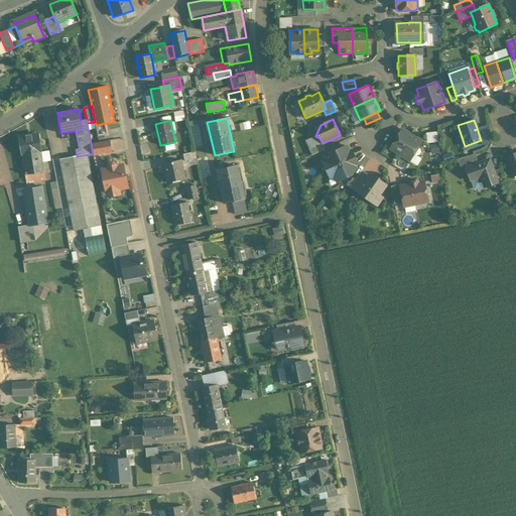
[(106,123),(96,125),(98,135),(108,133),(106,123)]
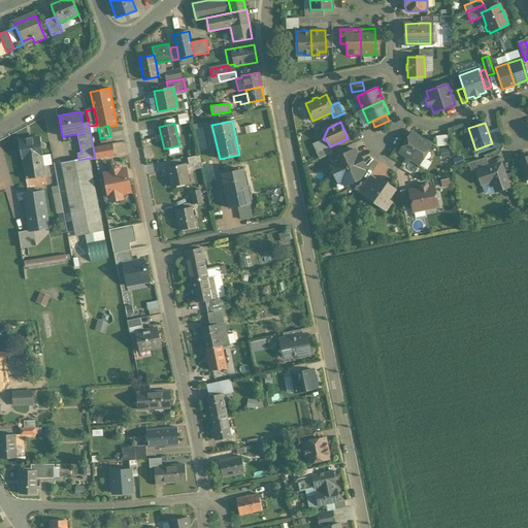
[(498,128),(488,131),(492,143),(499,140),(498,128)]
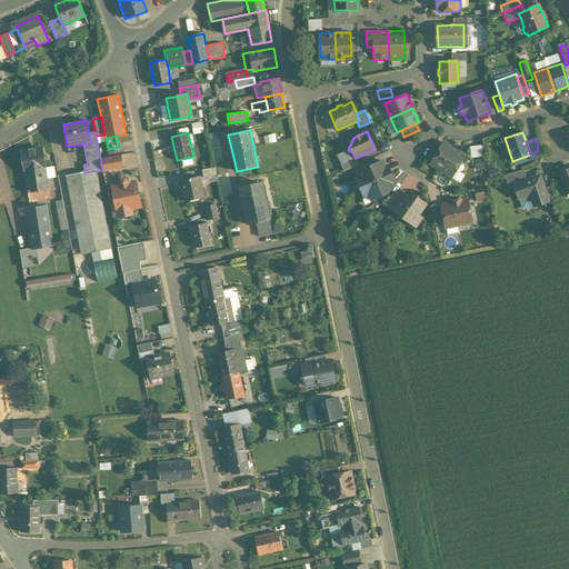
[(465,156),(443,142),(430,163),(451,177),(456,169),(459,171),(462,170),(463,168),(463,165),(460,162),(465,156)]
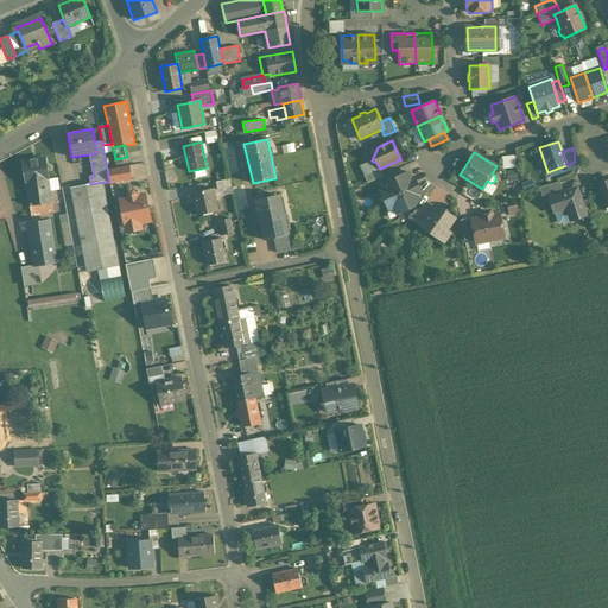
[(515,156),(502,157),(504,169),(518,168),(515,156)]
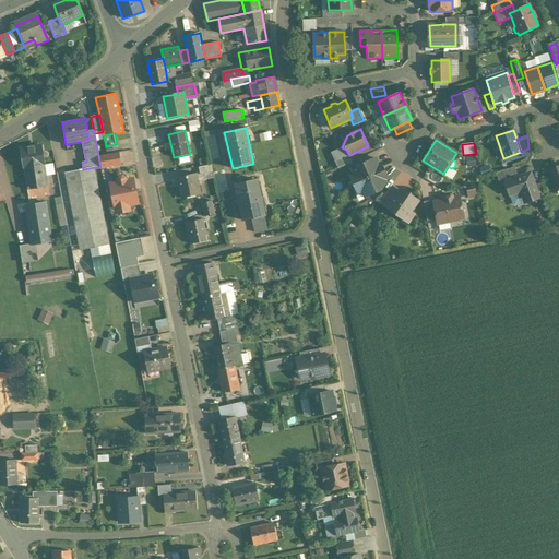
[(42,145),(20,149),(23,168),(27,190),(48,186),(45,165),(42,145)]
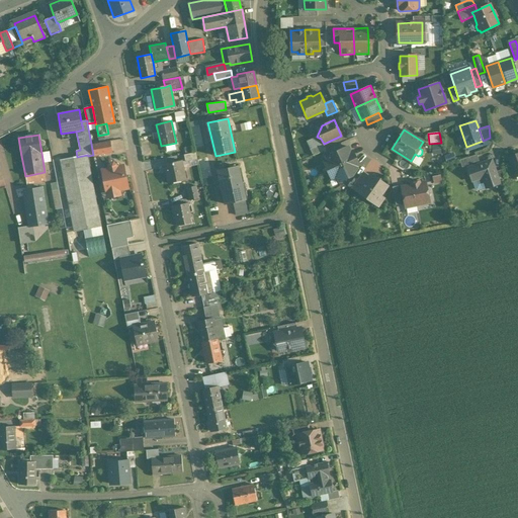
[(110,141),(91,144),(93,155),(93,157),(112,153),(110,141)]
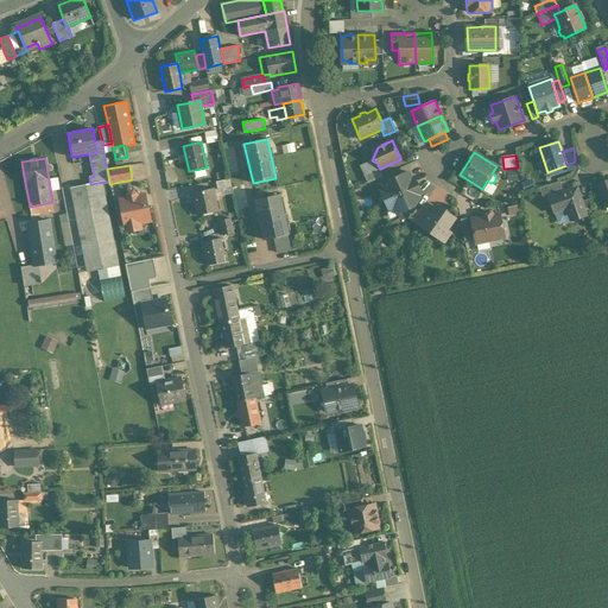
[(380,169),(365,175),(367,182),(382,176),(380,169)]
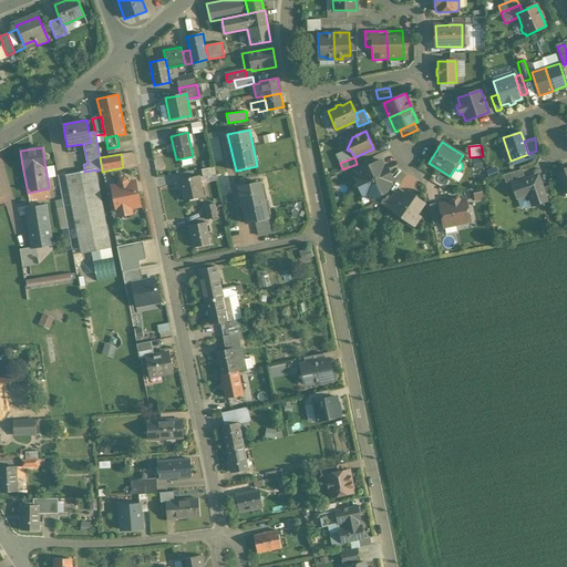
[(483,168),(482,158),(473,160),(474,169),(483,168)]
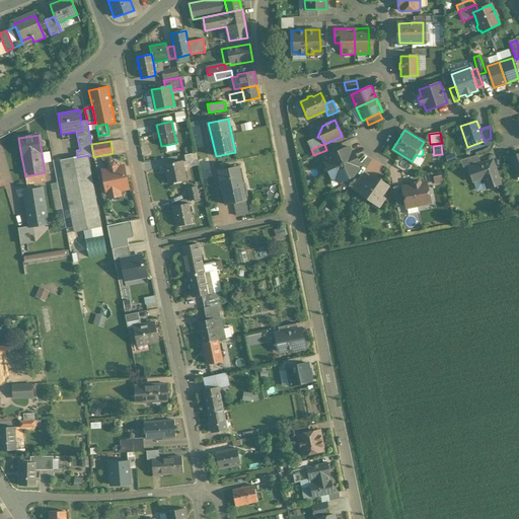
[(349,146),(326,156),(328,160),(324,162),(328,170),(357,158),(353,150),(351,151),(349,146)]
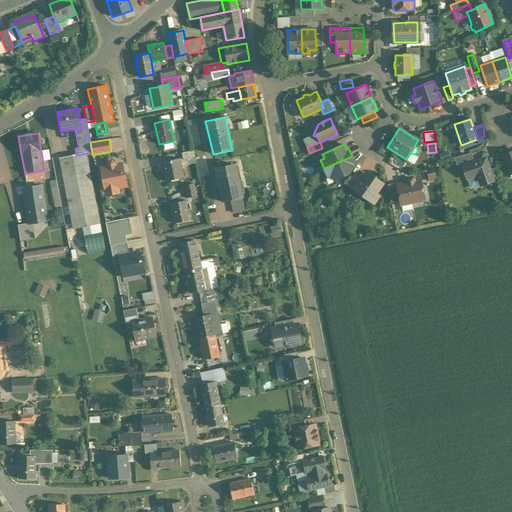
[(193,151),(182,153),(183,160),(195,158),(193,151)]
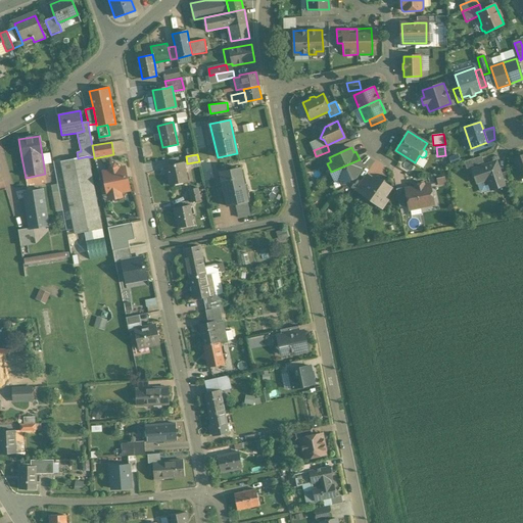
[(458,154),(448,157),(452,165),(461,161),(458,154)]
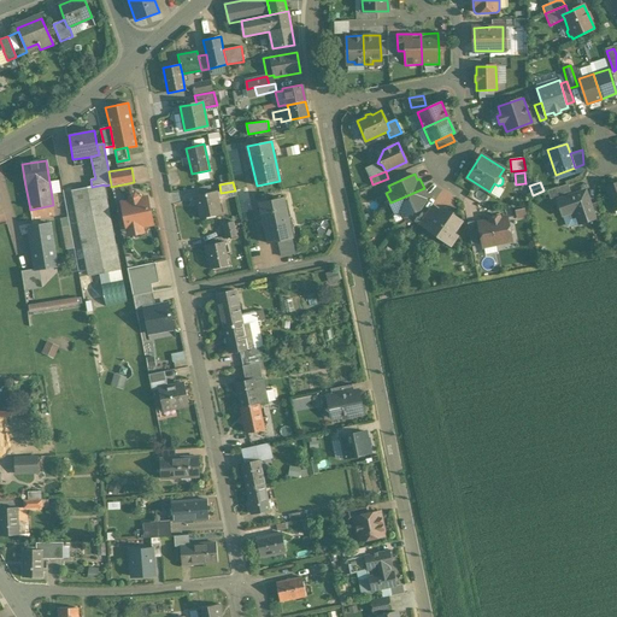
[(616,182),(604,187),(609,201),(605,203),(609,212),(616,210),(616,182)]
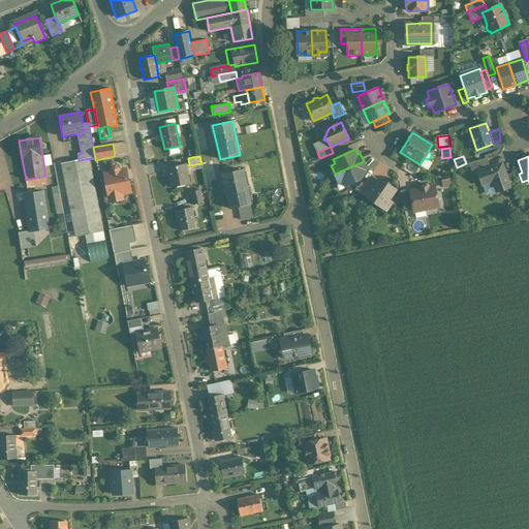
[(487,157),(469,163),(472,170),(490,164),(487,157)]
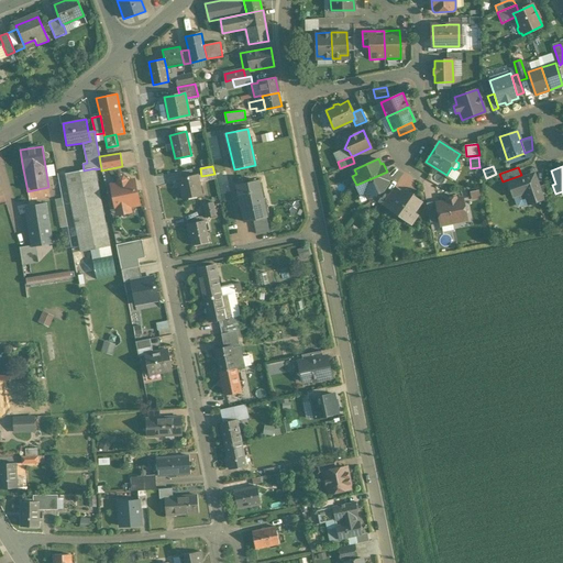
[(84,170),(65,174),(80,252),(90,250),(110,246),(96,169),(95,168),(84,170)]
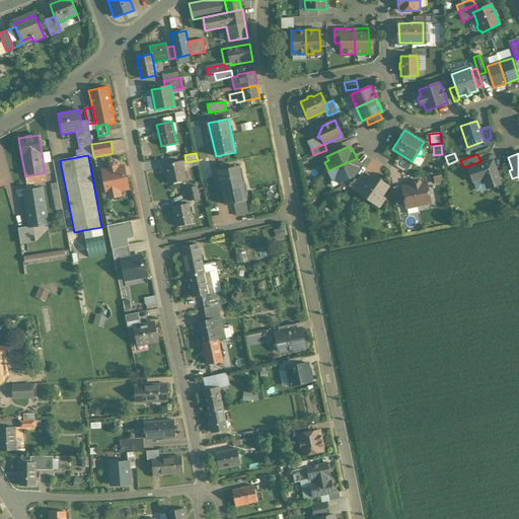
[(357,158),(328,170),(332,179),(336,177),(339,182),(353,175),(359,168),(358,166),(360,165),(357,158)]
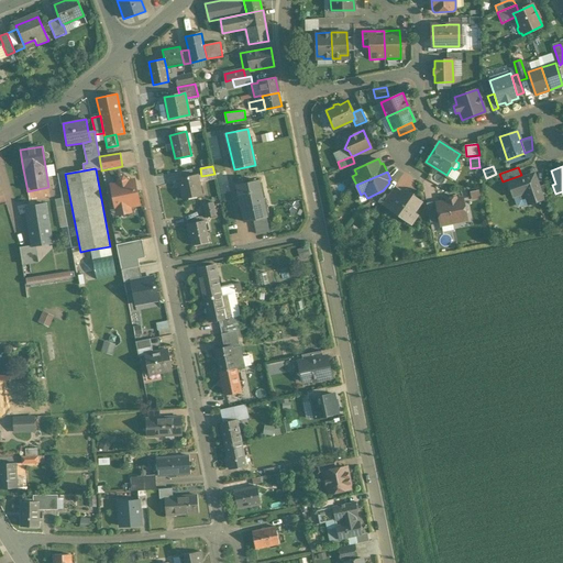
[(197,175),(178,178),(183,199),(201,195),(197,175)]
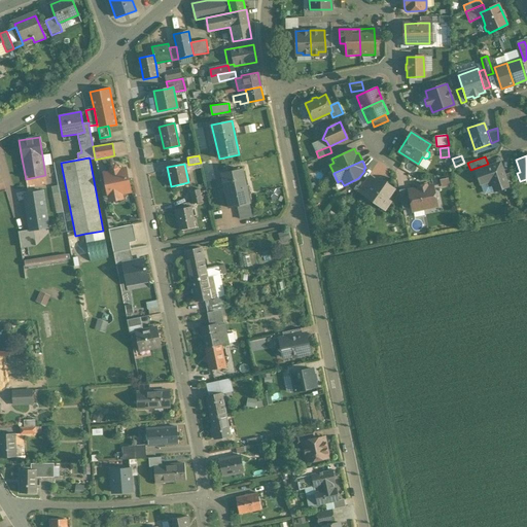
[(117,170),(117,168),(116,167),(115,166),(114,166),(113,166),(113,167),(112,167),(111,168),(111,169),(111,172),(104,173),(109,196),(120,192),(120,189),(129,187),(125,169),(117,170)]
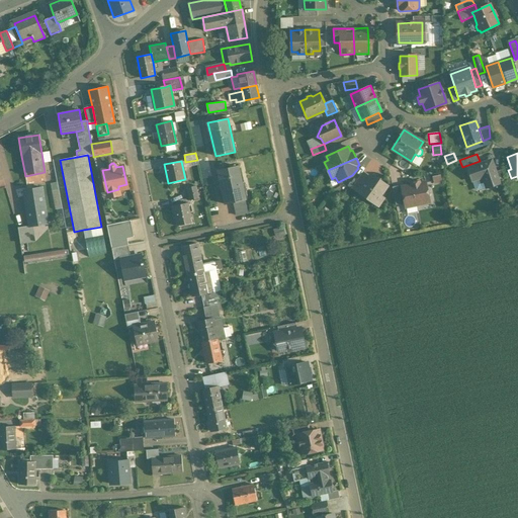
[(485,163),(467,168),(471,180),(478,178),(480,184),(485,182),(487,187),(499,184),(499,183),(495,172),(493,166),(490,167),(486,165),(485,163)]
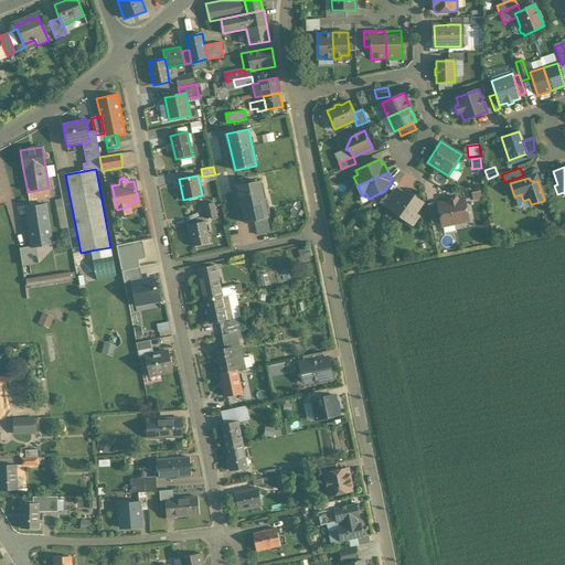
[(259,181),(238,185),(246,222),(256,221),(267,217),(259,181)]
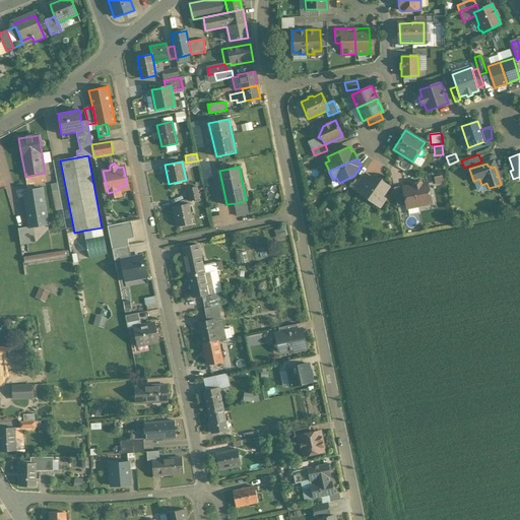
[(504,170),(497,173),(501,184),(506,182),(504,170)]
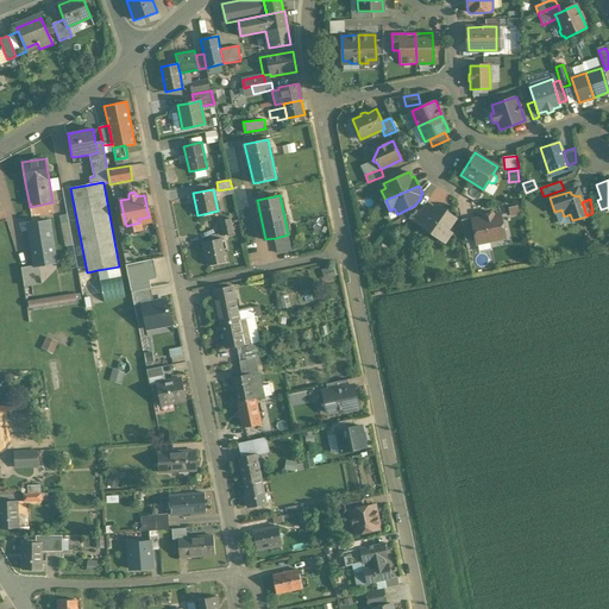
[(426,203),(413,220),(421,226),(433,208),(426,203)]
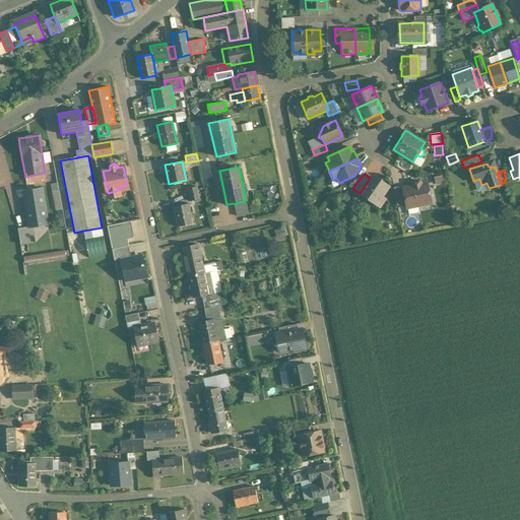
[(370,178),(360,193),(361,194),(361,193),(380,206),(385,199),(382,196),(389,186),(377,178),(376,179),(372,176),(370,178)]
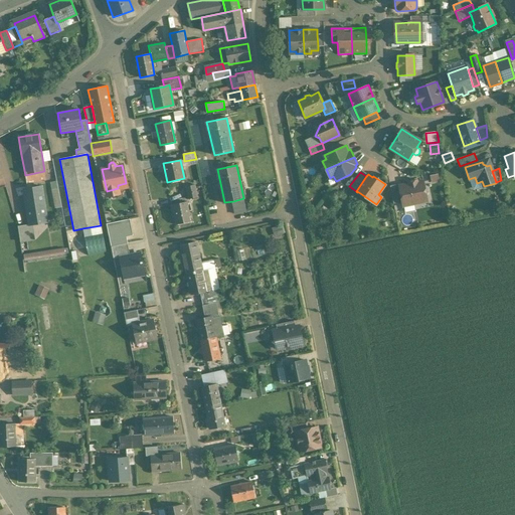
[(430,175),(432,183),(440,181),(438,174),(430,175)]
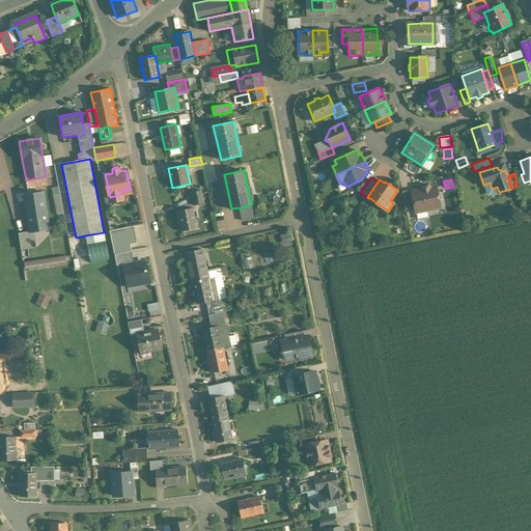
[(412,192),(415,207),(416,212),(440,207),(436,187),(412,192)]
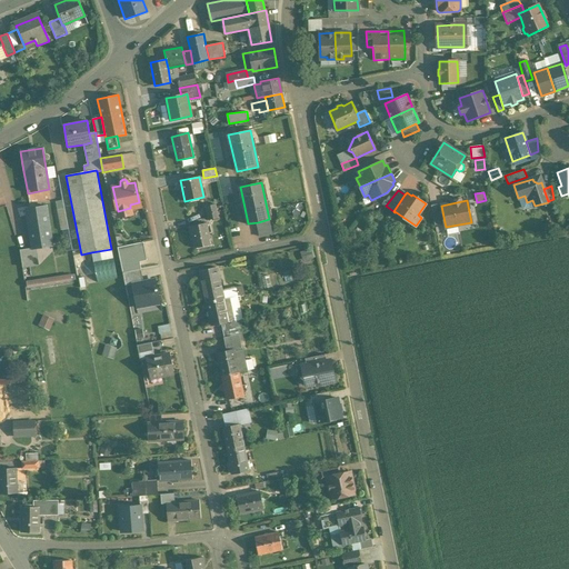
[(441,203),(431,206),(435,225),(445,222),(441,206),(441,203)]
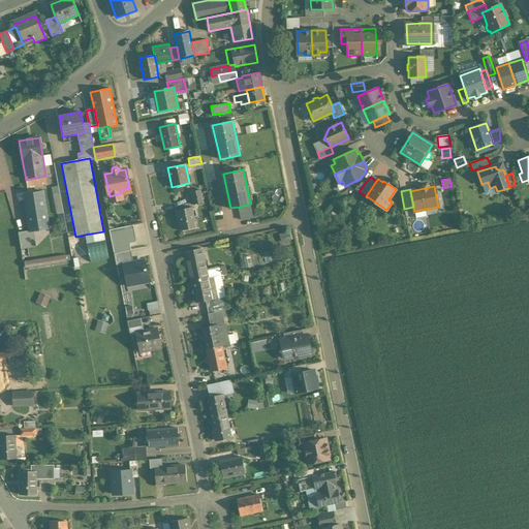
[(200,190),(191,191),(194,204),(203,203),(200,190)]
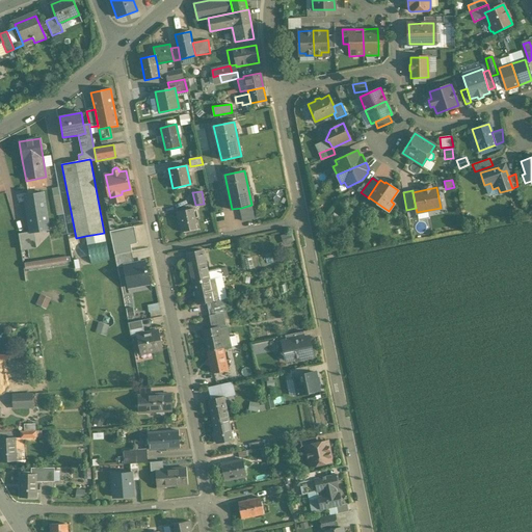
[(43,192),(25,195),(30,233),(31,233),(49,230),(43,192)]
